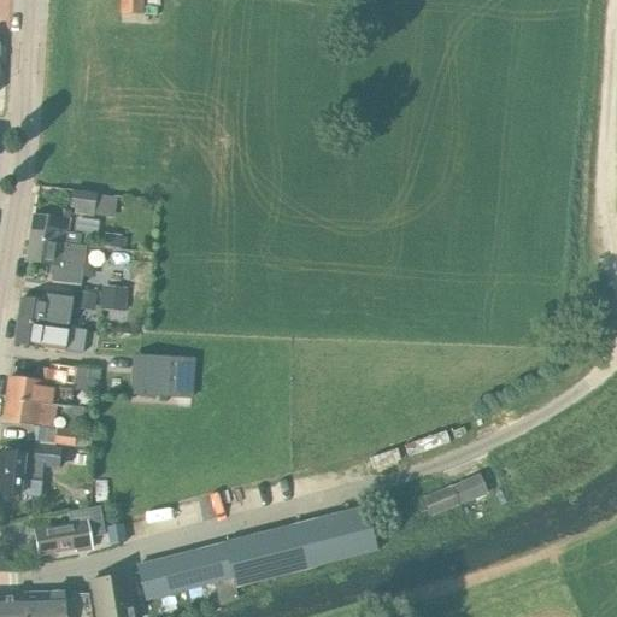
[(142,0),(121,0),(121,15),(142,16),(142,0)]
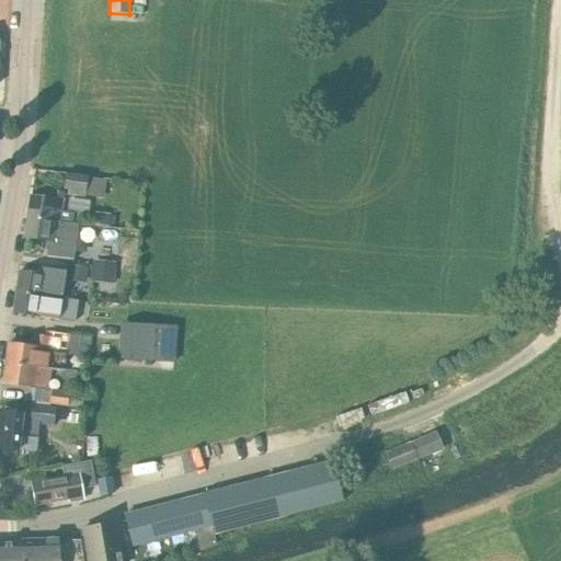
[(66,173),(64,189),(69,190),(69,195),(84,197),(88,175),(66,173)]
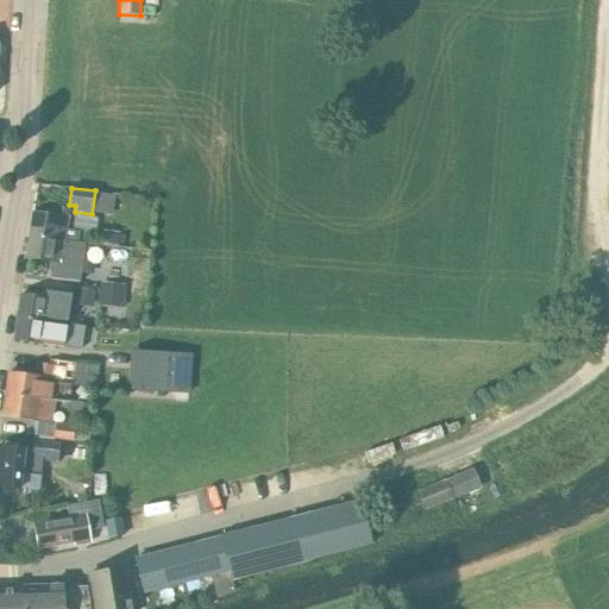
[(30,233),(80,240),(80,232),(66,230),(68,219),(69,209),(68,209),(60,208),(58,217),(32,213),(30,233)]
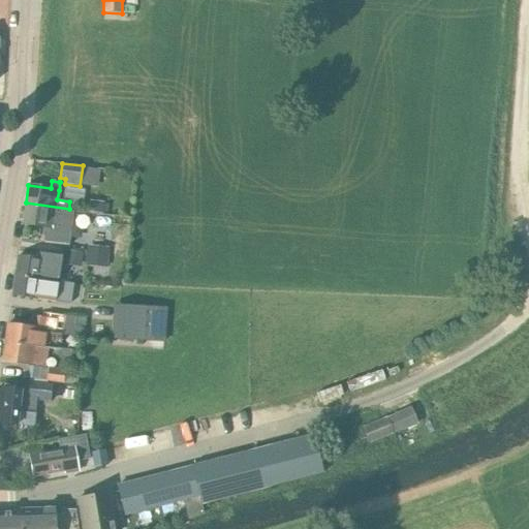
[(89,200),(88,212),(102,214),(102,213),(107,213),(109,204),(103,204),(103,201),(89,200)]
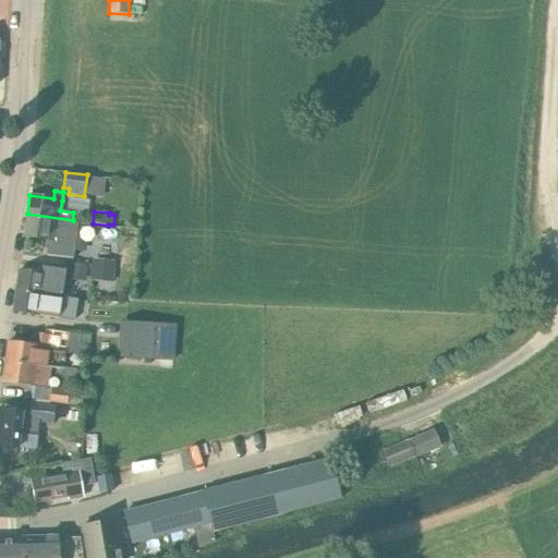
[(46,256),(68,259),(70,259),(71,249),(67,247),(69,233),(74,234),(75,222),(73,222),(73,220),(27,214),(24,237),(48,240),(46,256)]
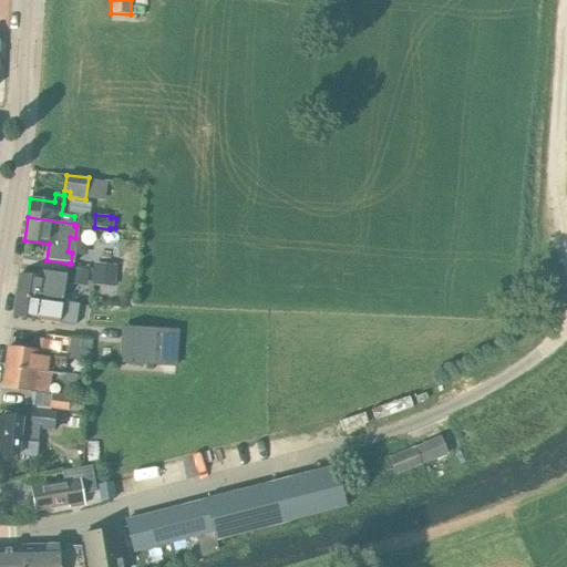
[(93,263),(91,287),(115,288),(117,265),(93,263)]
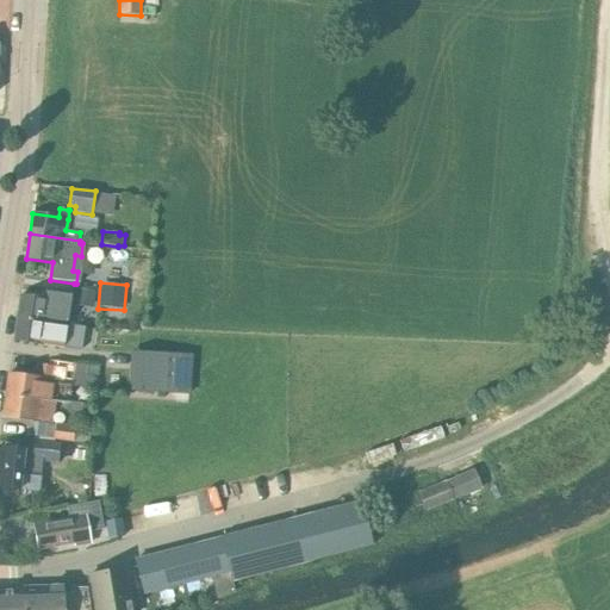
[(80,287),(78,304),(95,306),(98,291),(80,287)]
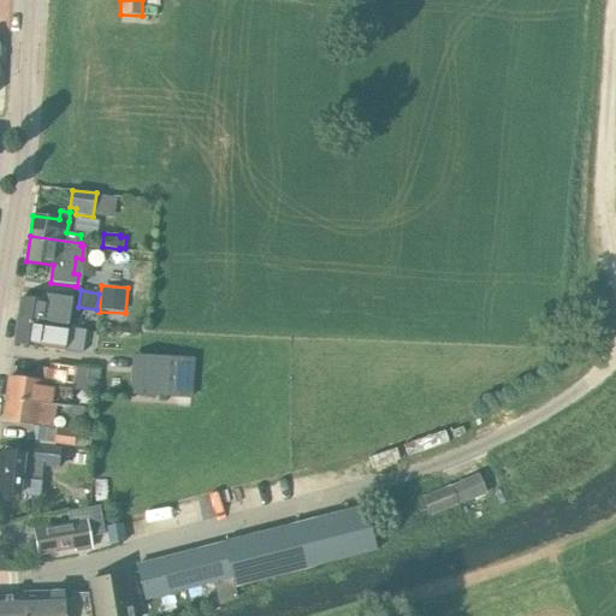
[(17,321),(66,329),(71,295),(45,291),(43,302),(21,298),(17,321)]
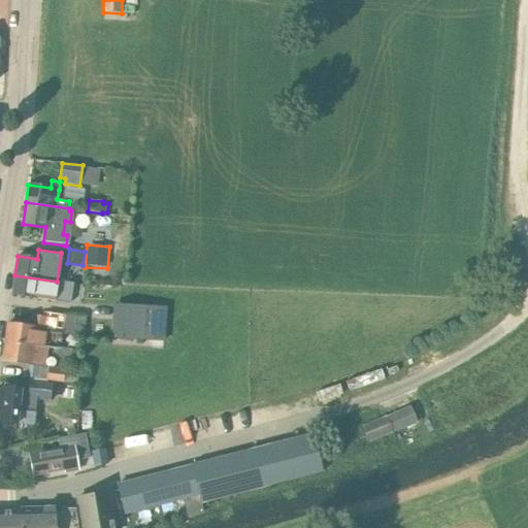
[(11,295),(32,297),(70,303),(72,284),(57,282),(14,275),(11,295)]
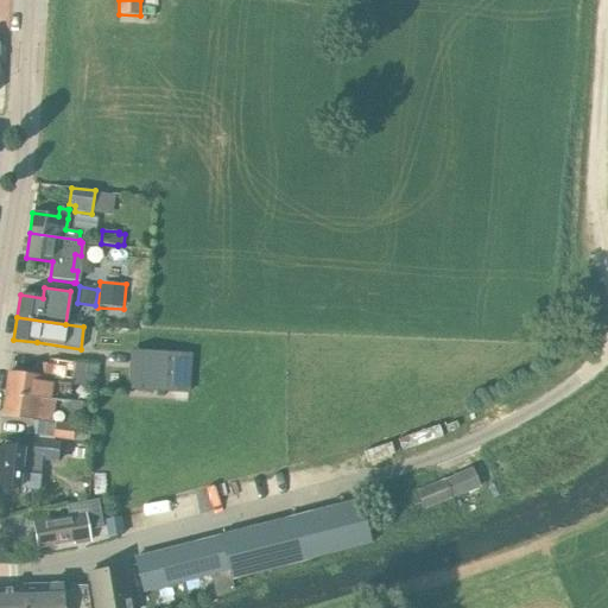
[(128,391),(177,393),(190,394),(191,352),(131,350),(128,391)]
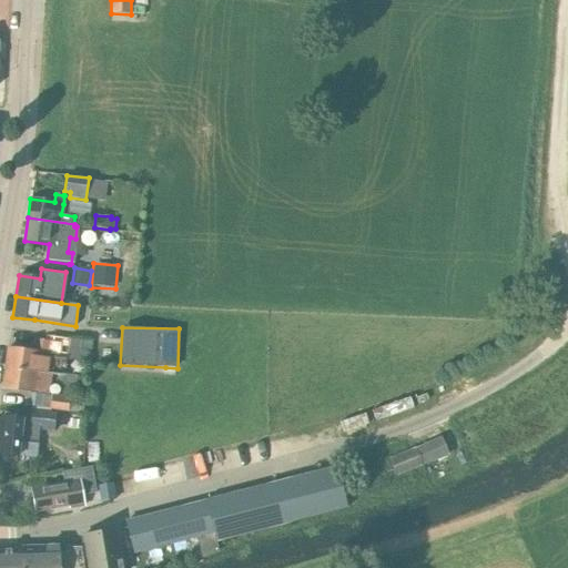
[(70,340),(69,351),(91,352),(92,342),(70,340)]
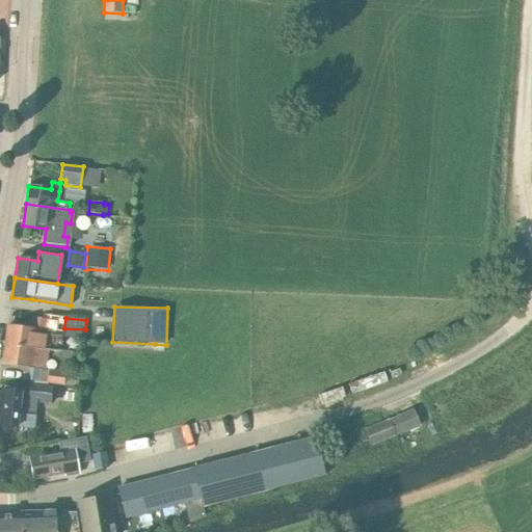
[(7,325),(5,343),(47,349),(49,335),(55,335),(56,321),(40,319),(37,329),(7,325)]
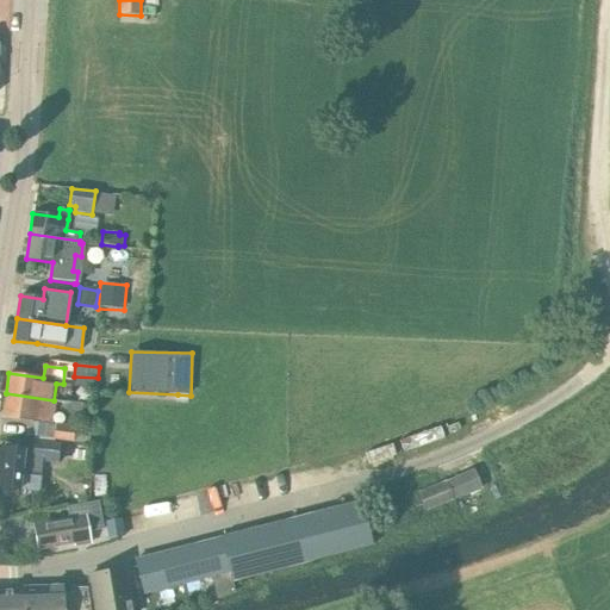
[(2,418),(26,421),(50,424),(54,400),(6,393),(2,418)]
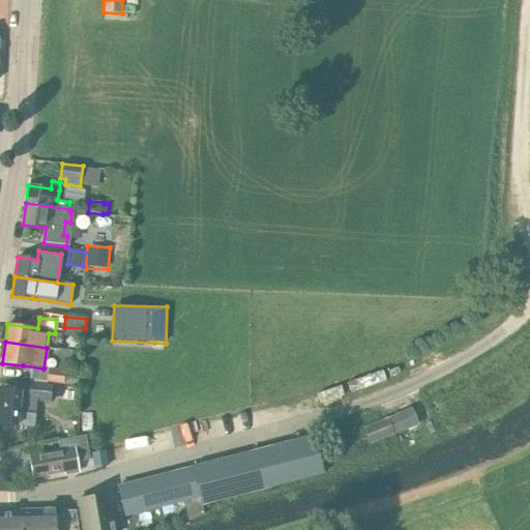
[(49,370),(48,383),(66,384),(67,372),(49,370)]
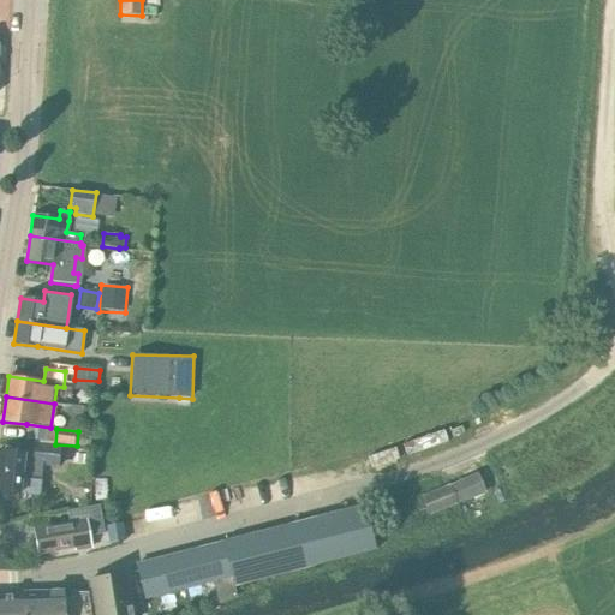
[(0,451),(0,490),(17,493),(18,478),(37,481),(40,464),(55,466),(58,446),(35,443),(34,455),(24,455),(24,454),(0,451)]
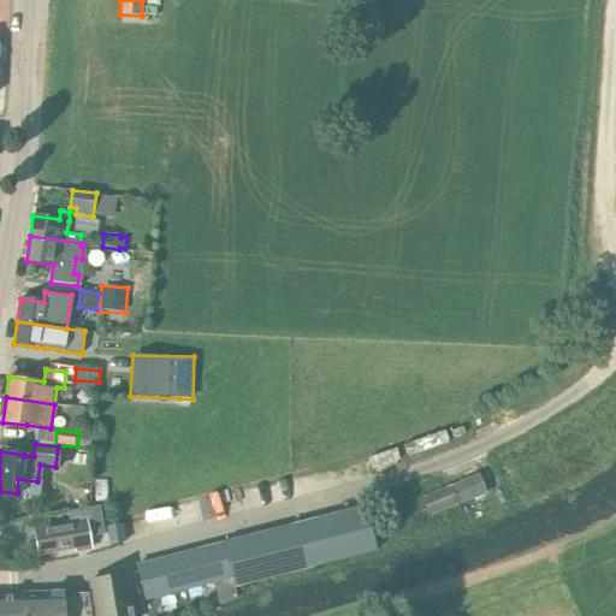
[(457,505),(449,486),(422,497),(430,516),(457,505)]
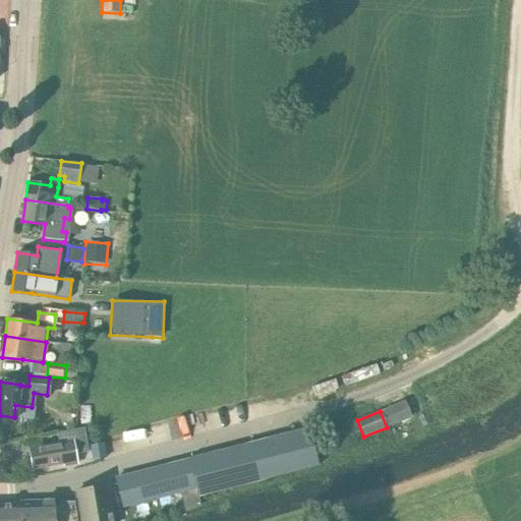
[(29,449),(33,469),(70,463),(71,465),(76,464),(74,455),(89,452),(83,428),(57,432),(59,443),(29,449)]
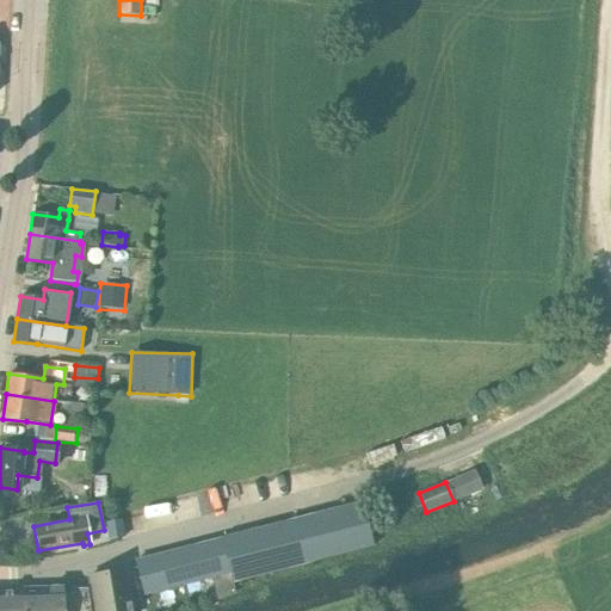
[(207,543),(136,561),(136,566),(141,584),(143,590),(229,568),(233,582),(281,569),(303,563),(362,549),(363,549),(374,545),(362,503),(350,506),(292,520),(222,538),(222,541),(208,544),(207,543)]
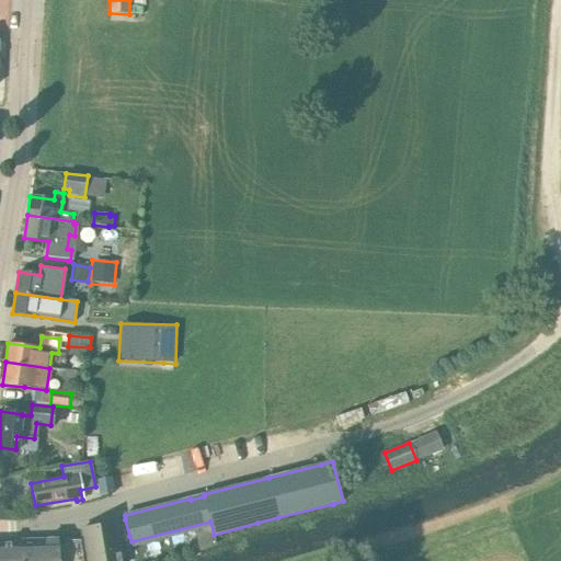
[(112,477),(102,479),(105,495),(115,493),(118,492),(115,477),(112,477)]
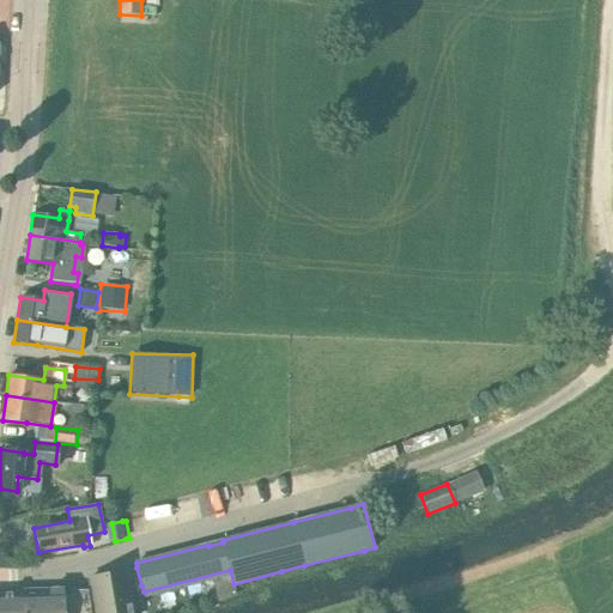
[(89,592),(92,612),(128,612),(125,589),(123,589),(121,572),(87,577),(89,592)]
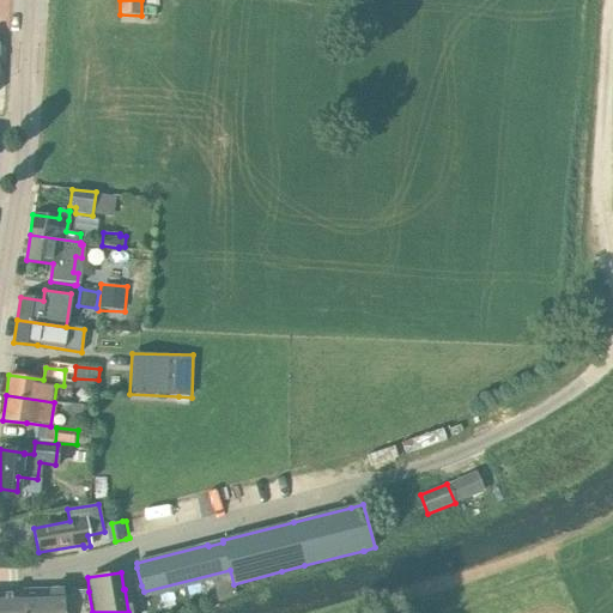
[(230,576),(214,580),(219,600),(235,595),(230,576)]
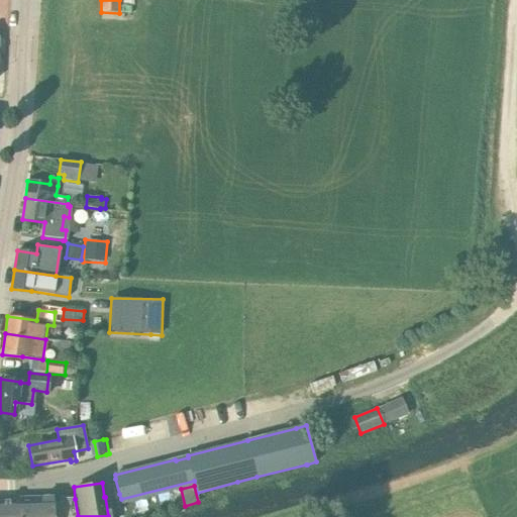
[(76,516),(74,499),(54,499),(54,497),(19,498),(19,500),(31,500),(31,516),(76,516)]
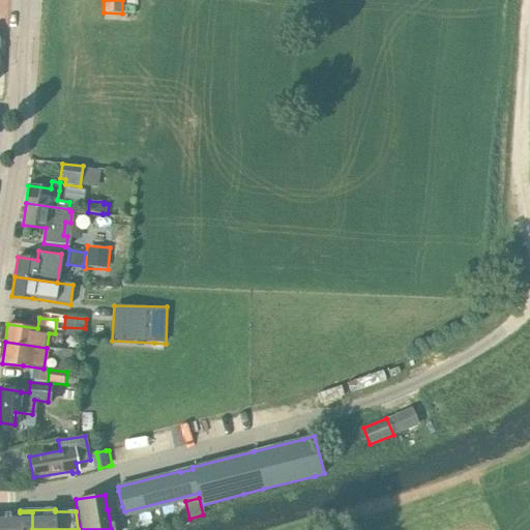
[(20,512),(0,512),(0,529),(32,529),(32,512),(20,512)]
